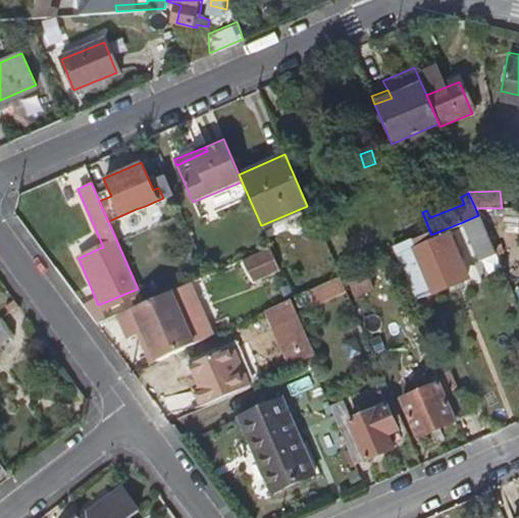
[(145,206),(136,209),(140,217),(148,214),(145,206)]
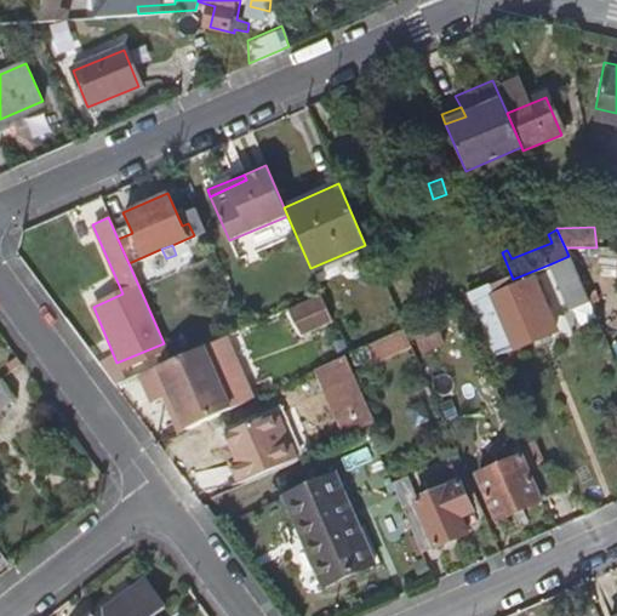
[(570,309),(588,301),(569,256),(549,264),(570,309)]
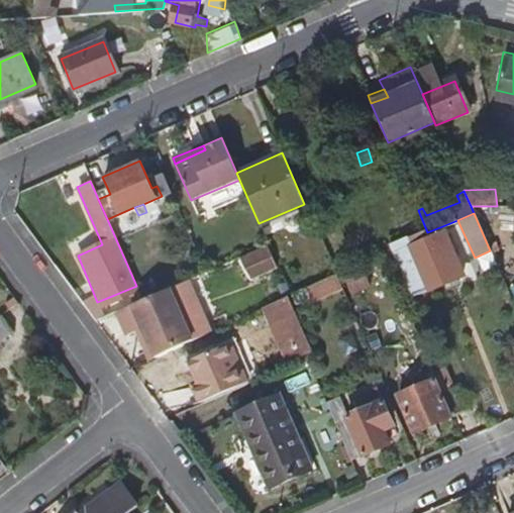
[(67,237),(71,247),(96,237),(93,227),(67,237)]
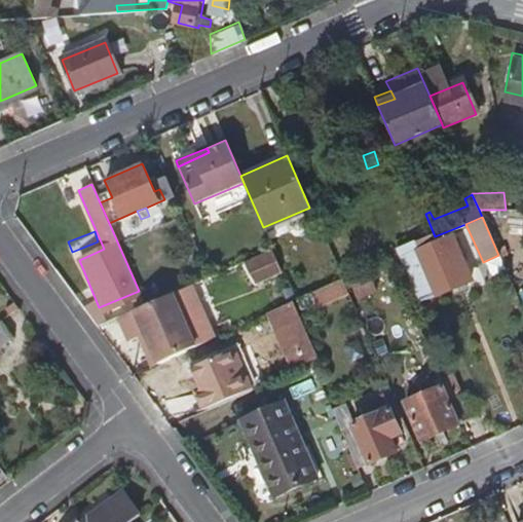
[(414,243),(398,250),(419,300),(469,278),(451,236),(418,251),(414,243)]
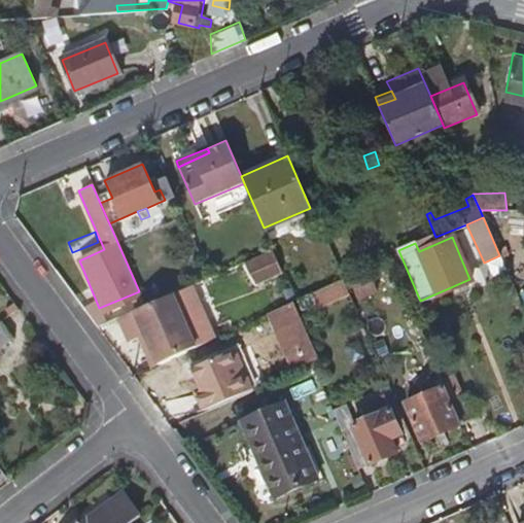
[(252,285),(283,272),(274,252),(245,265),(252,285)]
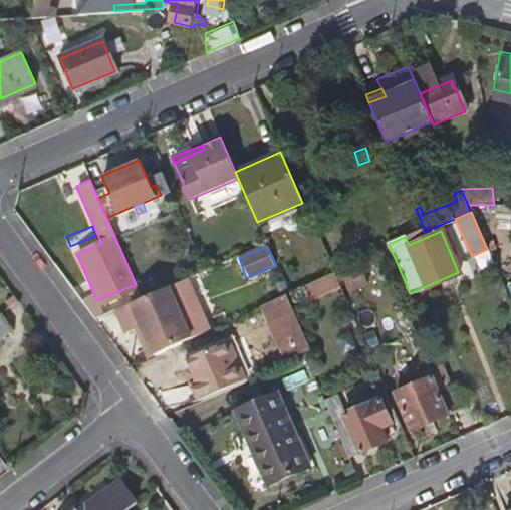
[(360,268),(340,276),(347,291),(366,283),(360,268)]
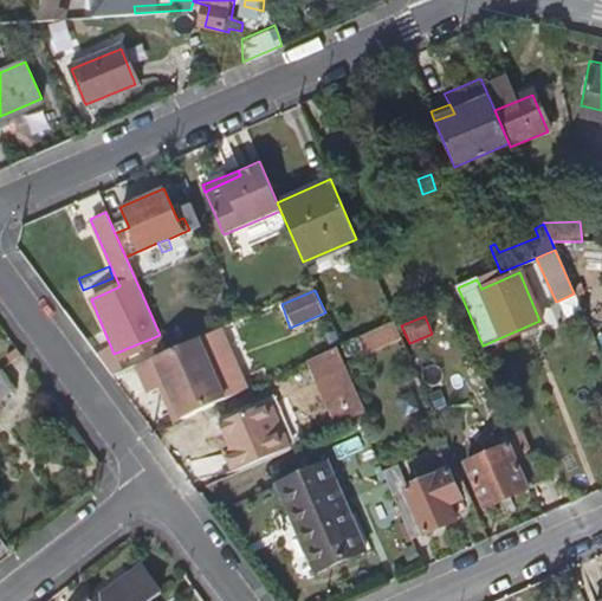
[(400,338),(392,321),(355,337),(363,354),(400,338)]
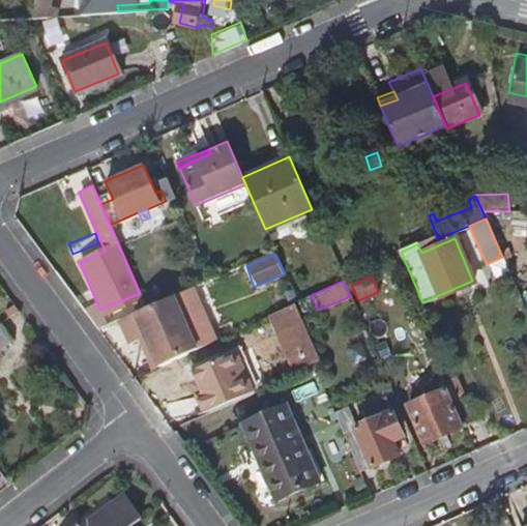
[(157,363),(214,338),(193,286),(145,305),(118,317),(128,341),(139,337),(145,334),(157,363)]
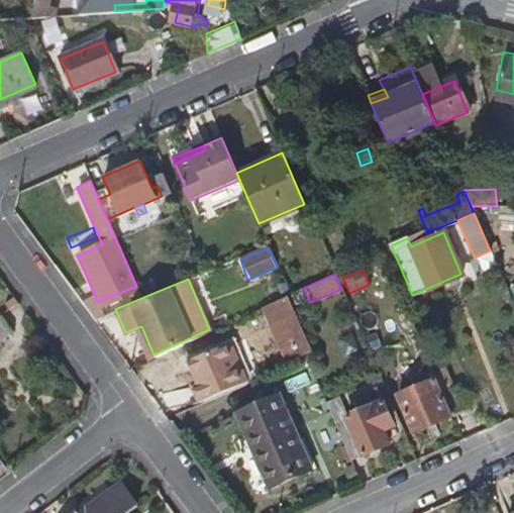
[(286,360),(313,347),(306,332),(302,334),(286,298),(265,307),(272,325),(286,360)]
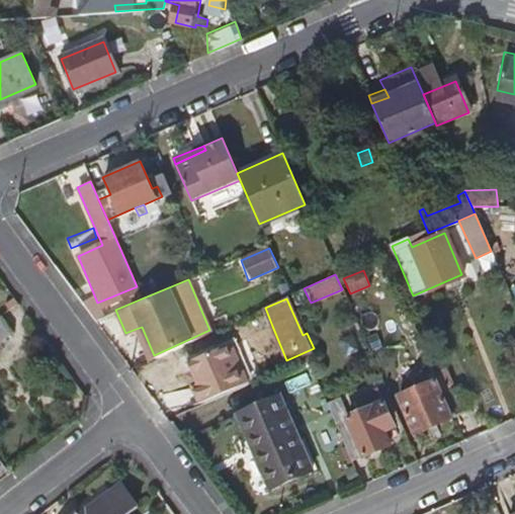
[(286,360),(272,326),(253,333),(267,368),(286,360)]
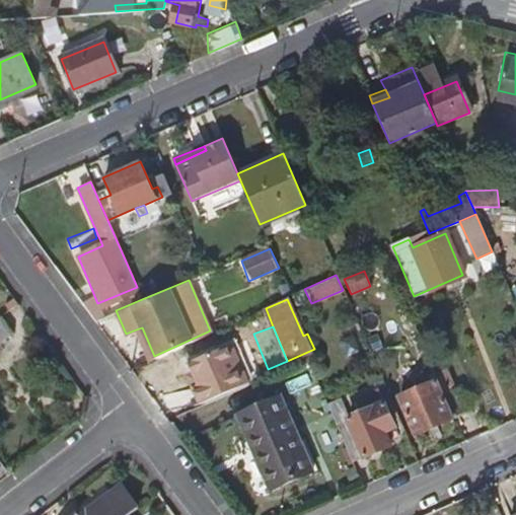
[(136,329),(148,359),(154,356),(142,327),(136,329)]
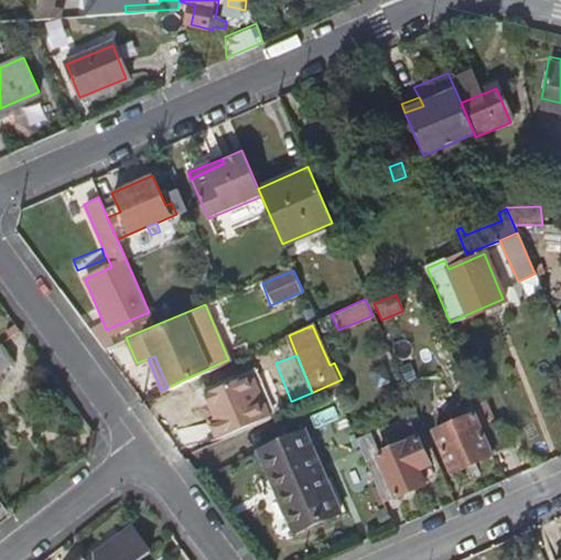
[(236,365),(227,368),(230,376),(239,372),(236,365)]
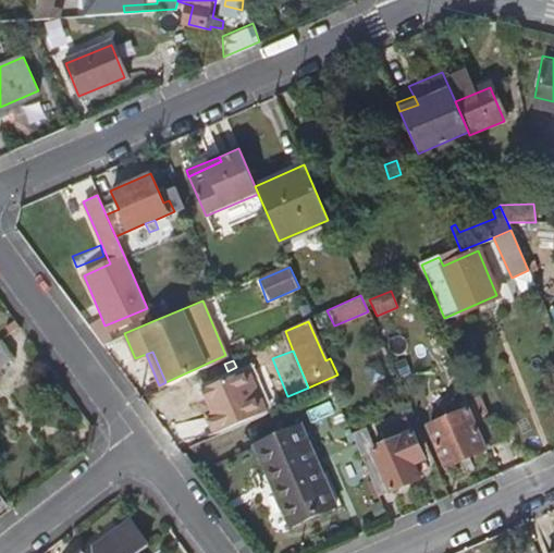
[(467,401),(488,447),(505,440),(492,413),(483,417),(475,396),(467,401)]
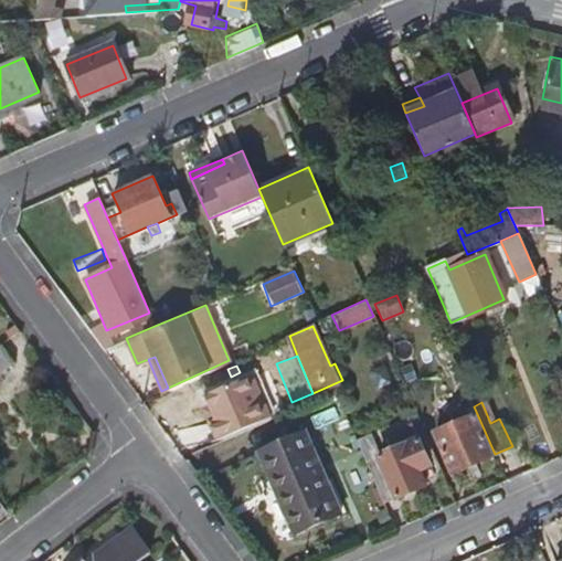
[(486,457),(469,417),(430,435),(445,475),(486,457)]
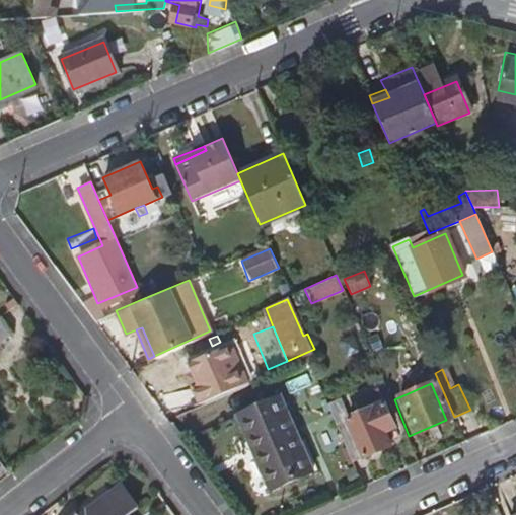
[(336,427),(350,460),(361,454),(363,457),(388,447),(381,429),(391,424),(377,391),(375,386),(354,396),(356,401),(342,407),(338,397),(325,403),(336,427)]
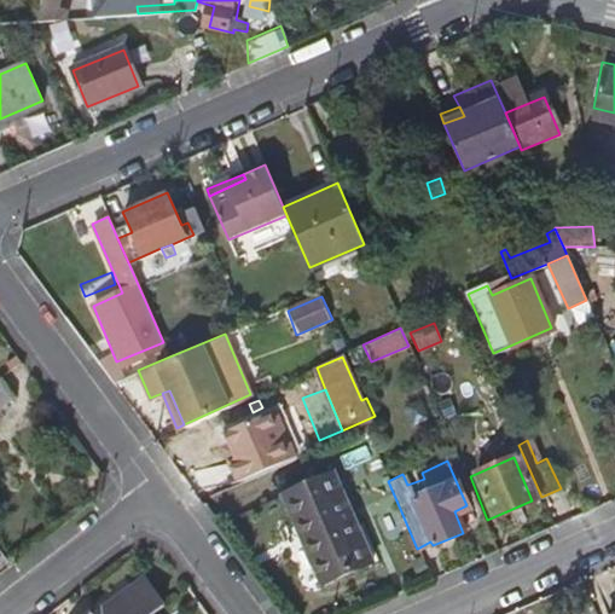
[(330,471),(280,493),(320,580),(370,557),(330,471)]
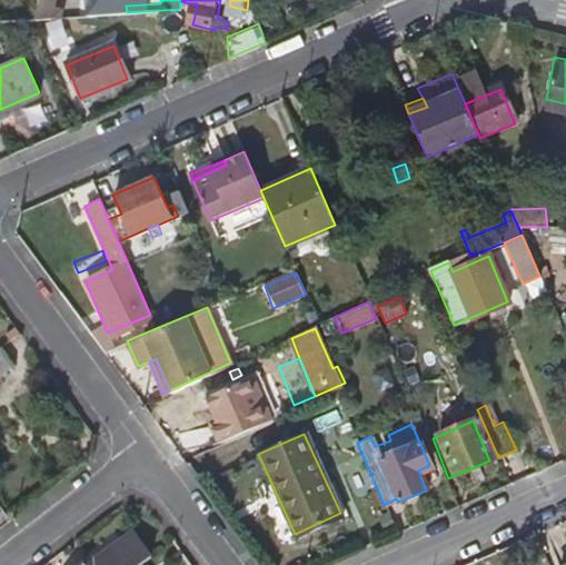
[(133,564),(147,556),(128,529),(76,564),(133,564)]
